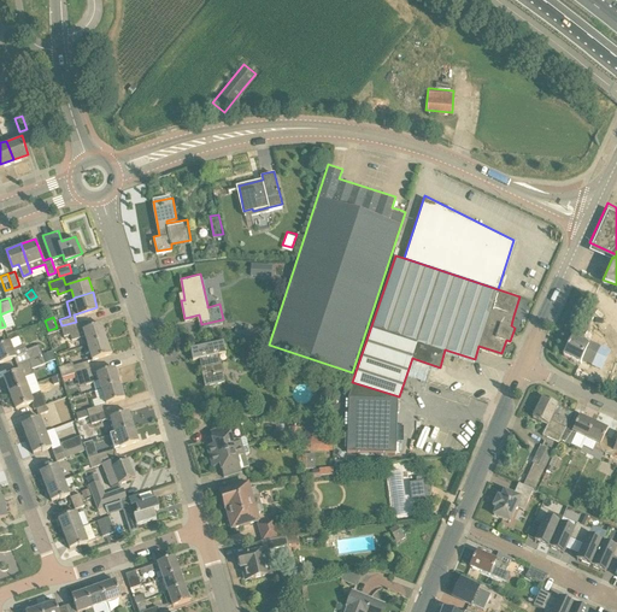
[(88,341),(106,335),(101,321),(78,328),(76,322),(62,325),(64,334),(70,331),(72,337),(84,333),(88,341)]
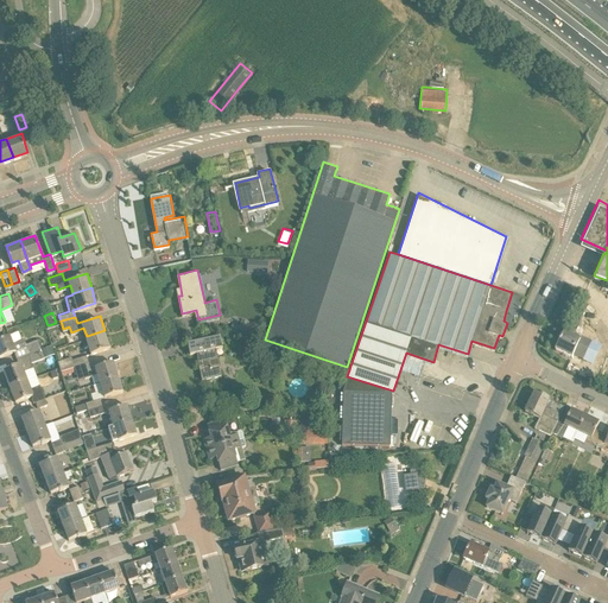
[(230,328),(252,334),(254,327),(248,324),(249,318),(241,316),(240,322),(233,319),(230,328)]
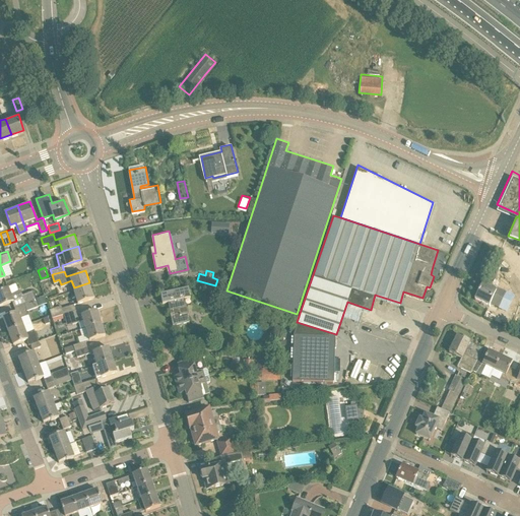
[(505,289),(497,285),(496,287),(481,281),(474,296),(489,303),(494,292),(502,296),(505,289)]
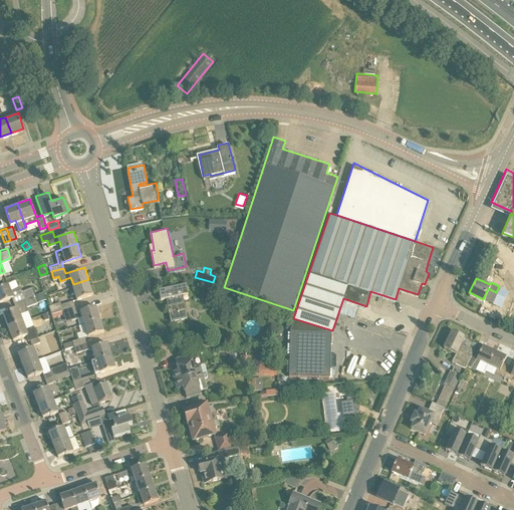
[(73,284),(77,297),(92,292),(88,279),(73,284)]
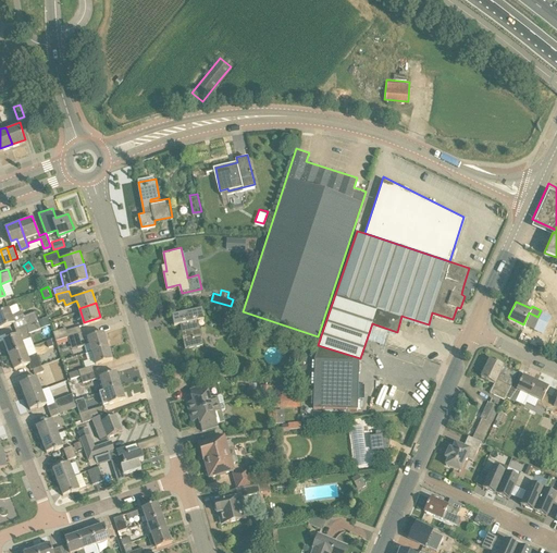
[(12,312),(10,306),(0,309),(0,324),(13,320),(15,326),(25,322),(38,317),(35,309),(24,314),(22,308),(12,312)]
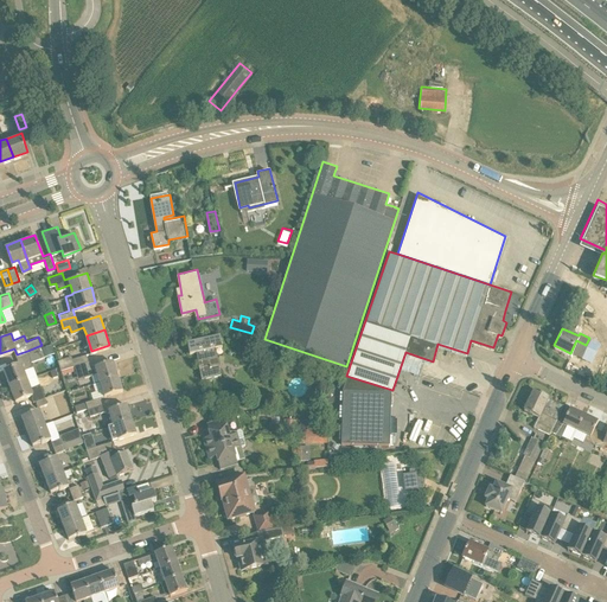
[(221,333),(187,340),(190,352),(197,351),(199,365),(199,367),(200,367),(202,377),(221,373),(216,347),(223,345),(221,333)]
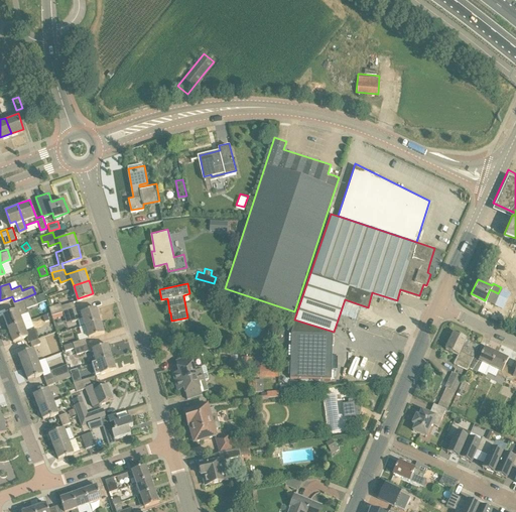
[(46,298),(43,290),(35,293),(38,301),(46,298)]
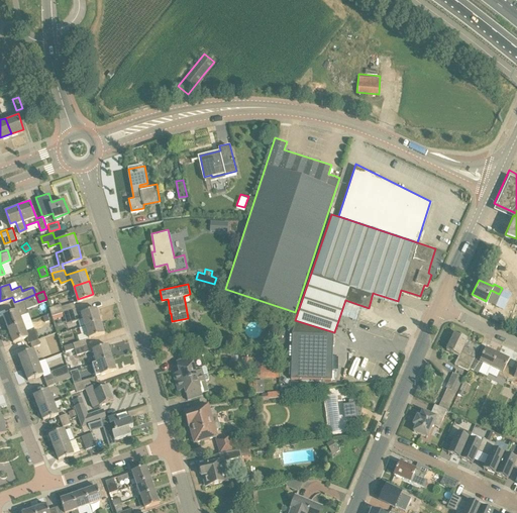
[(27,310),(26,306),(38,302),(35,294),(23,299),(14,302),(16,308),(3,313),(8,327),(22,321),(19,313),(27,310)]
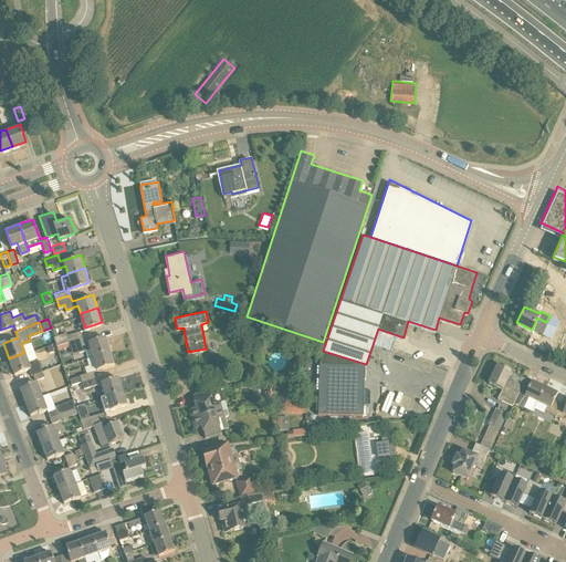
[(70,340),(83,335),(81,329),(67,333),(66,331),(53,334),(56,343),(58,343),(70,340)]
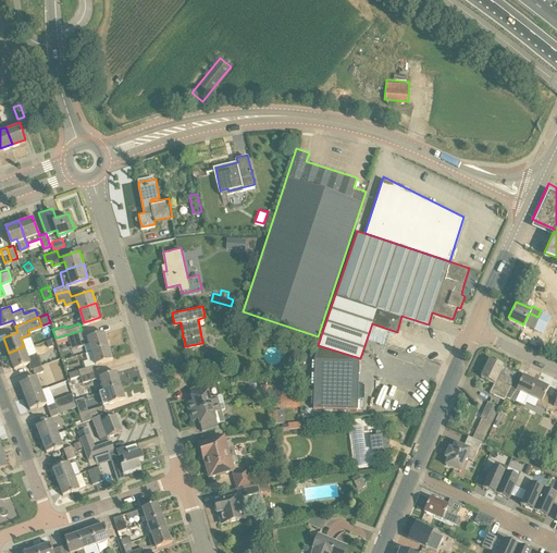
[(82,330),(69,334),(70,338),(70,341),(75,339),(77,344),(88,341),(91,348),(108,343),(103,330),(84,336),(82,330)]
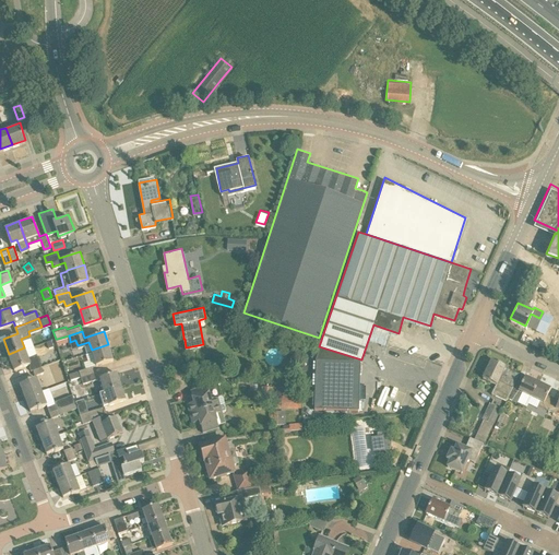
[(37,344),(39,351),(49,346),(46,340),(37,344)]
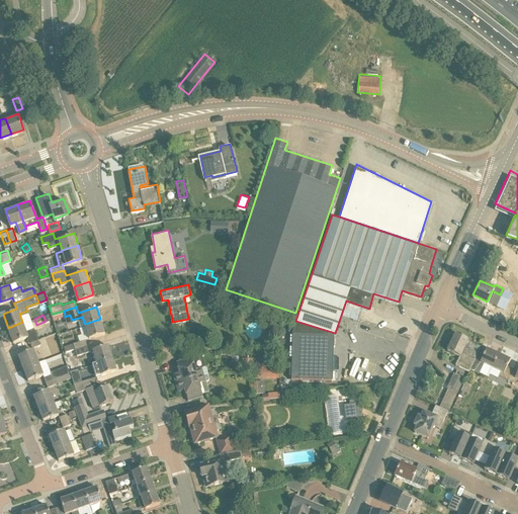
[(100,319),(85,324),(89,337),(104,332),(100,319)]
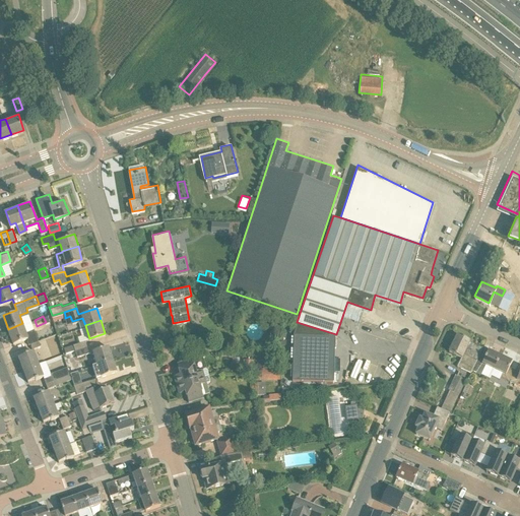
[(30,342),(39,339),(40,338),(35,327),(25,330),(22,323),(8,329),(13,341),(27,336),(29,342),(30,342)]
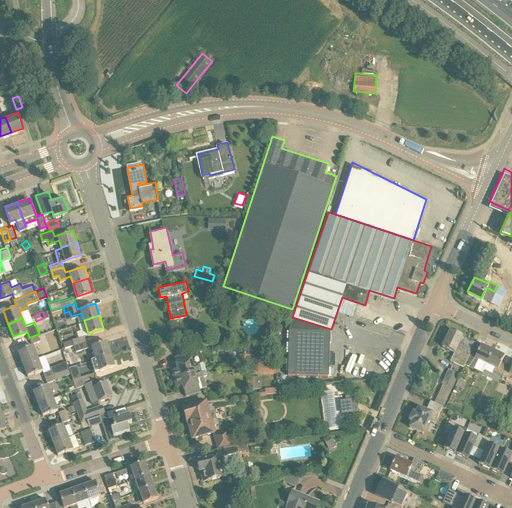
[(355,318),(353,323),(376,331),(378,325),(355,318)]
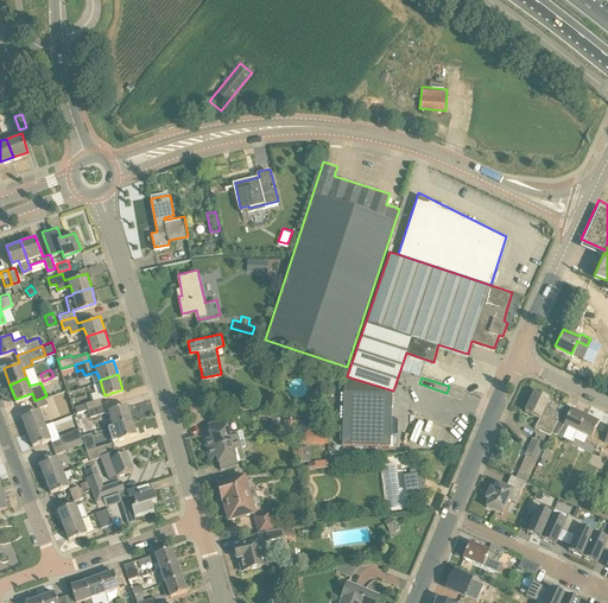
[(552,430),(564,404),(534,389),(526,408),(540,416),(536,425),(551,433),(552,430)]
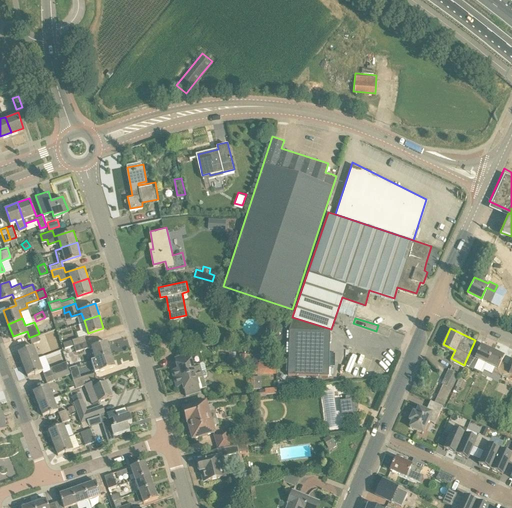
[(38,334),(30,337),(32,342),(40,339),(38,334)]
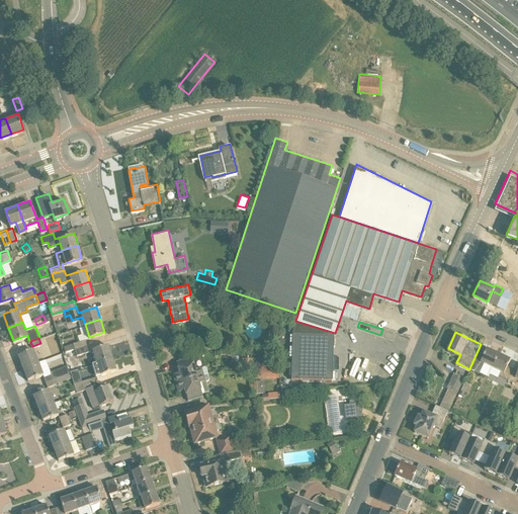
[(75,347),(87,343),(85,338),(64,344),(66,350),(75,347)]
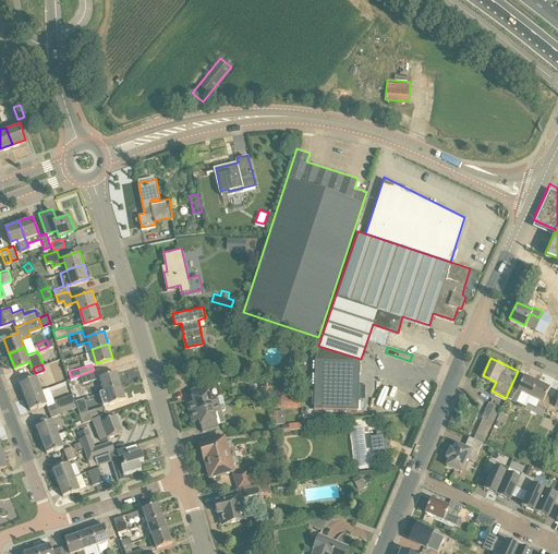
[(94,370),(81,374),(83,381),(96,376),(94,370)]
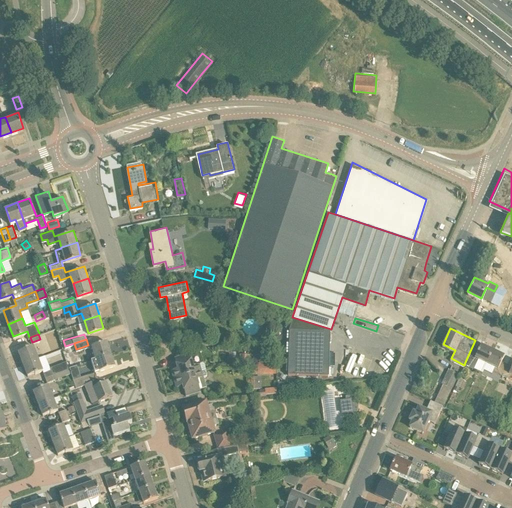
[(95,356),(111,351),(107,339),(91,344),(95,356)]
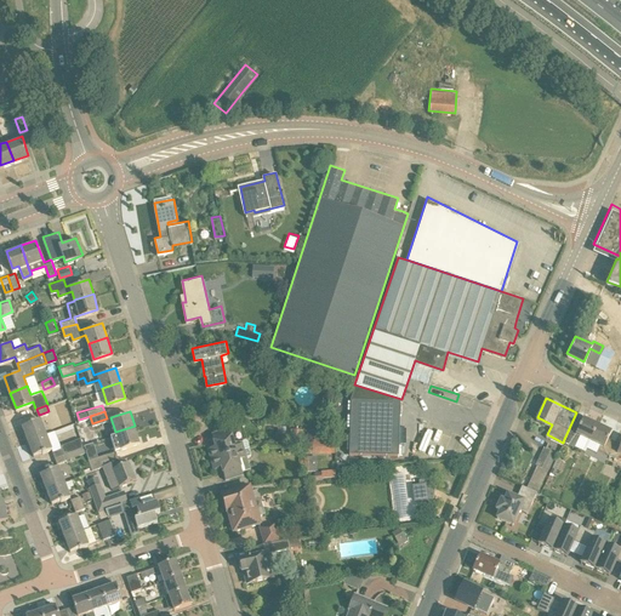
[(590,439),(598,422),(584,415),(579,422),(574,420),(577,412),(576,412),(564,439),(586,449),(590,439)]
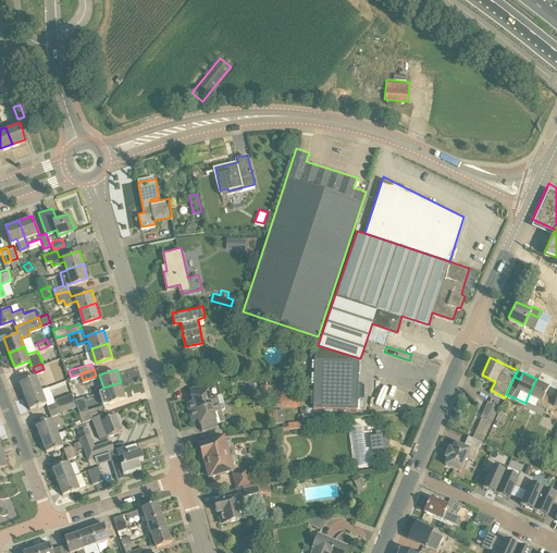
[(41,388),(36,373),(27,377),(27,378),(20,381),(25,394),(41,388)]
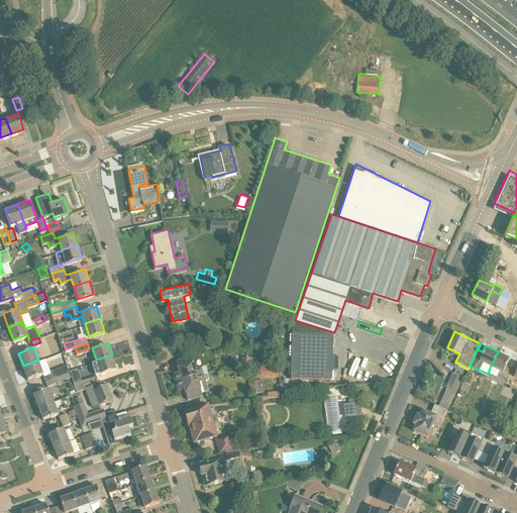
[(353,379),(359,352),(355,351),(354,357),(346,355),(344,370),(348,371),(346,378),(353,379)]
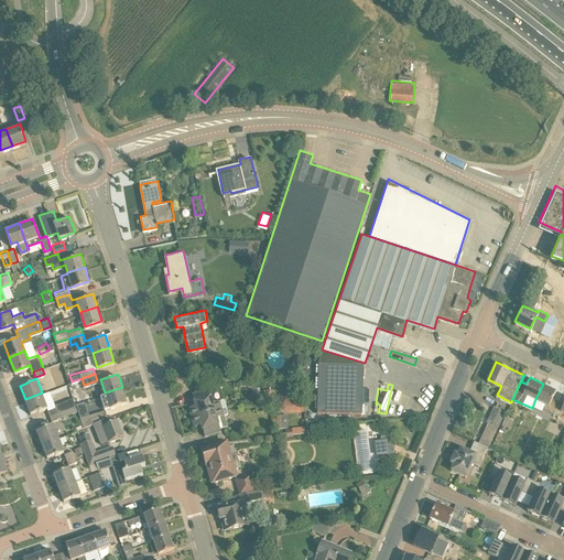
[(543,407),(544,407),(552,410),(557,398),(552,396),(555,389),(543,384),(535,399),(544,402),(543,407)]
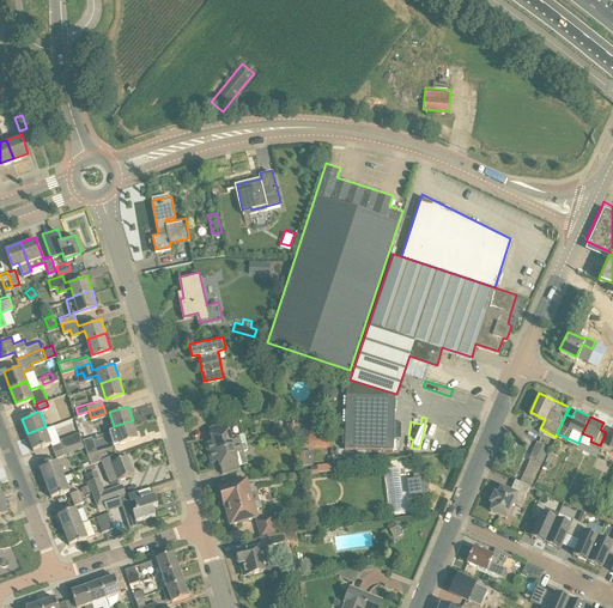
[(109,429),(114,443),(117,442),(138,436),(133,420),(114,426),(114,427),(109,429)]
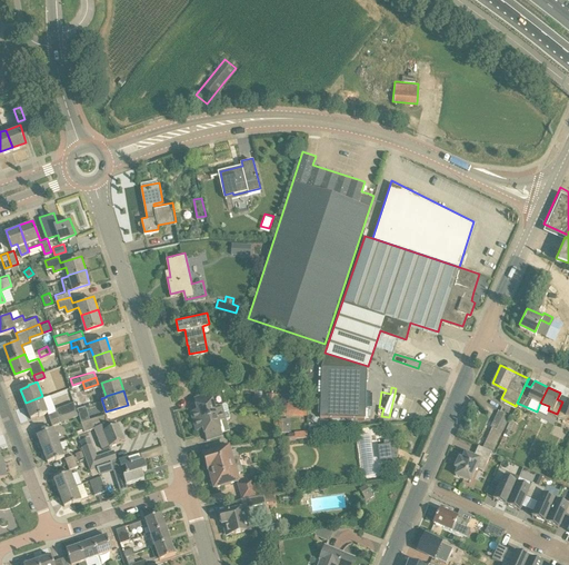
[(193,419),(229,409),(227,403),(225,400),(215,404),(211,390),(195,396),(198,407),(190,409),(193,419)]
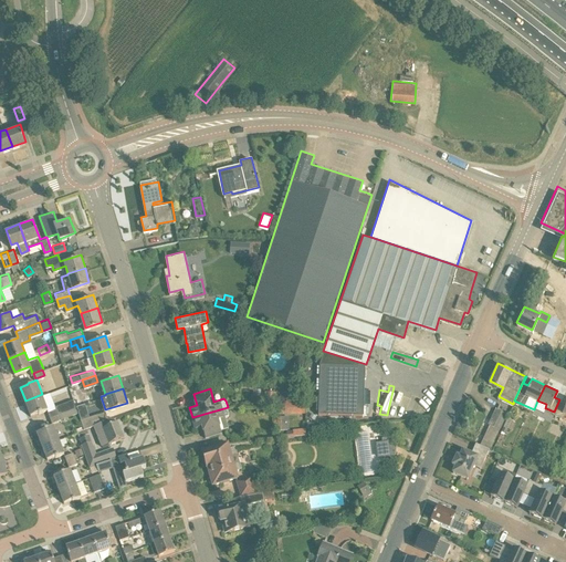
[(274,403),(276,389),(265,388),(264,402),(274,403)]
